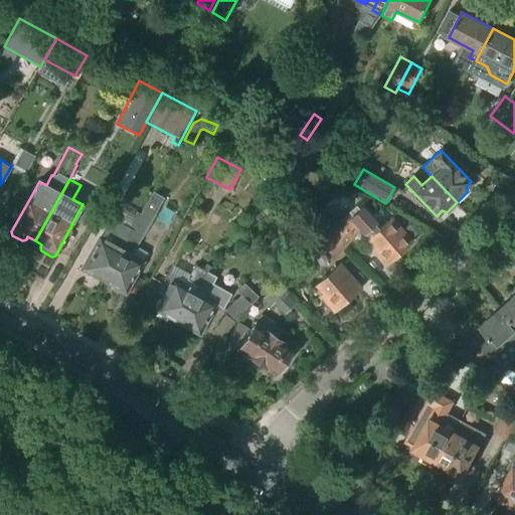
[(125,293),(143,264),(131,256),(165,199),(155,194),(135,227),(104,281),(125,293)]
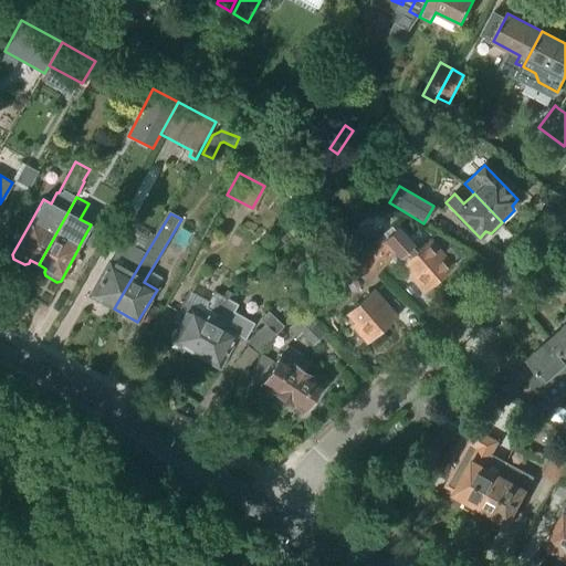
[(417,251),(397,228),(383,240),(379,237),(362,257),(378,272),(396,253),(404,262),(402,263),(415,276),(411,280),(423,293),(453,266),(430,240),(417,251)]
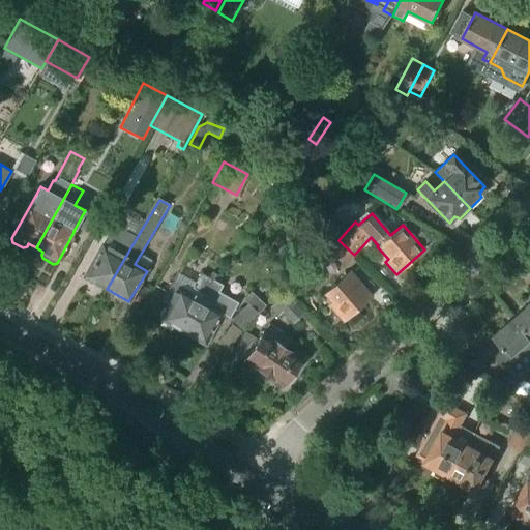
[(315,257),(339,232),(325,218),(301,243),(315,257)]
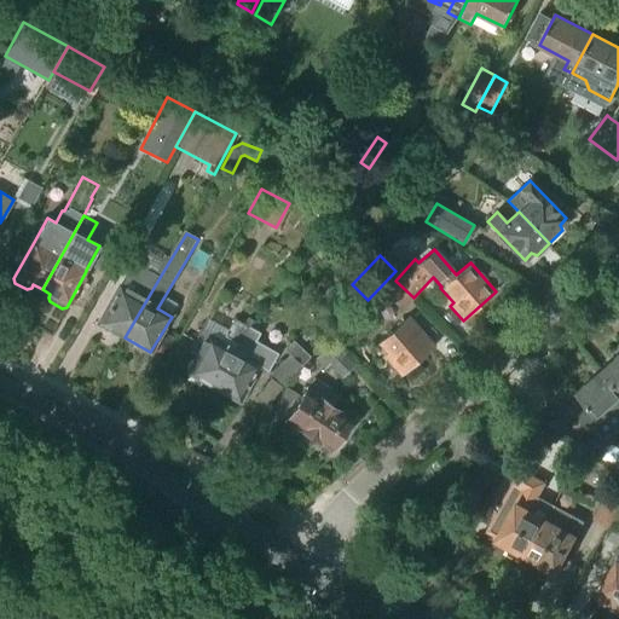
[(149,271),(136,264),(121,288),(100,323),(125,337),(162,273),(151,266),(149,271)]
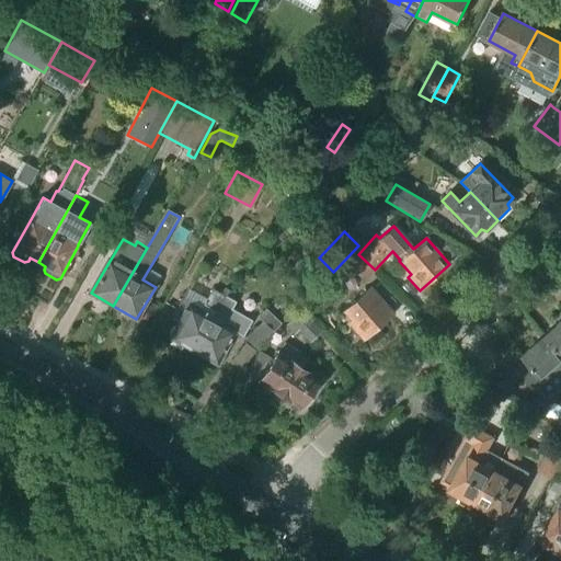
[(439,250),(447,260),(456,252),(448,242),(439,250)]
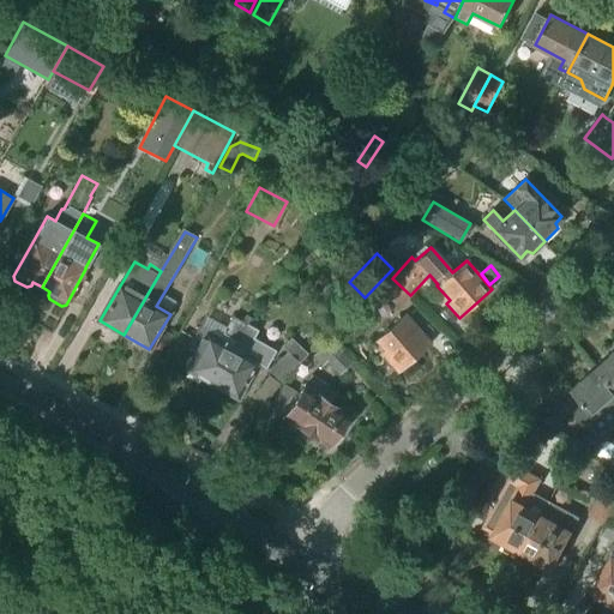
[(399,307),(410,295),(392,278),(380,290),(399,307)]
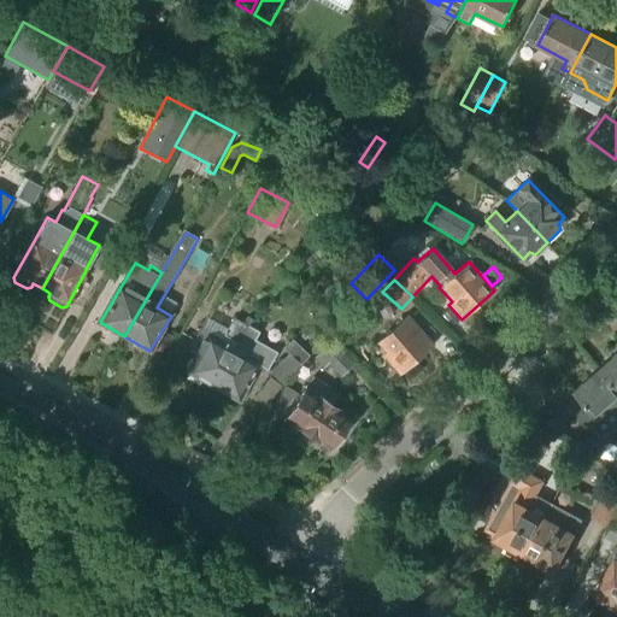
[(399,375),(433,345),(406,316),(377,341),(389,356),(386,359),(399,375)]
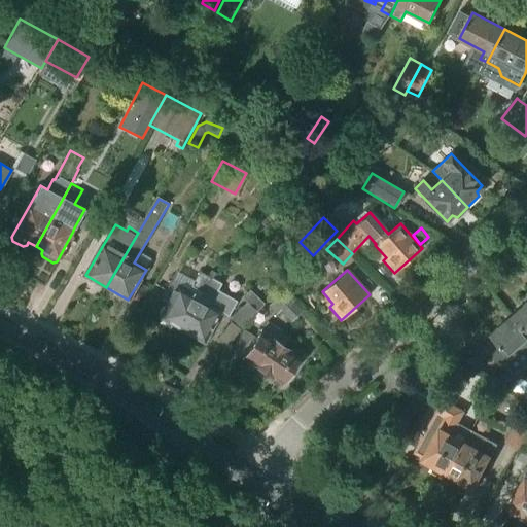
[(209,278),(213,273),(211,272),(208,277),(201,273),(189,293),(171,283),(162,300),(168,304),(161,318),(180,328),(209,278)]
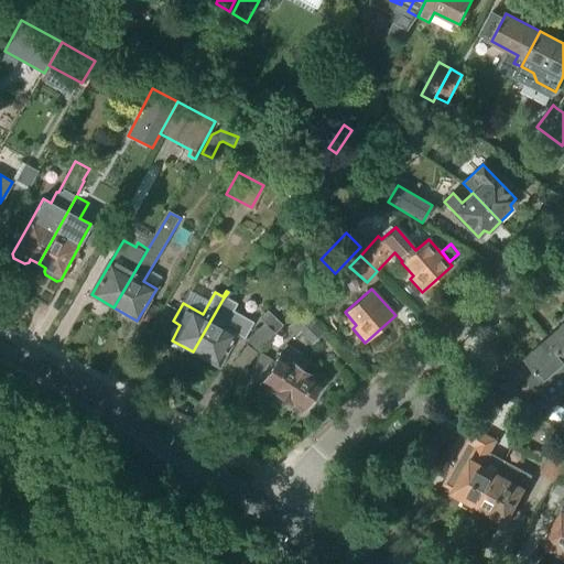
[(240,336),(243,329),(242,323),(229,316),(236,304),(226,299),(231,293),(228,292),(224,297),(193,351),(218,366),(236,334),(240,336)]
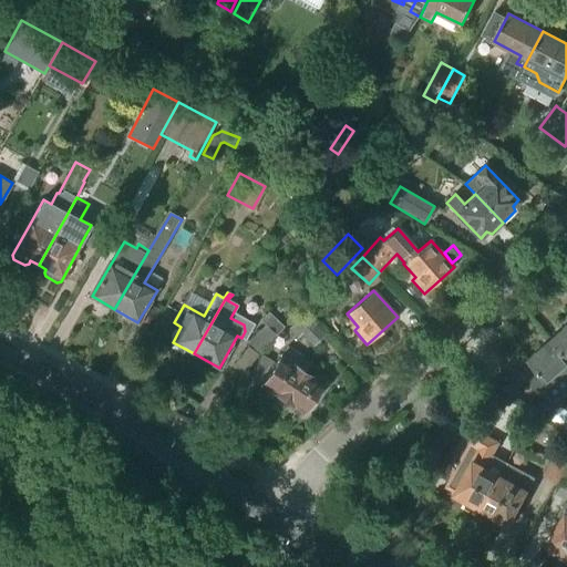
[(313,347),(326,334),(305,312),(287,330),(297,340),(301,336),(313,347)]
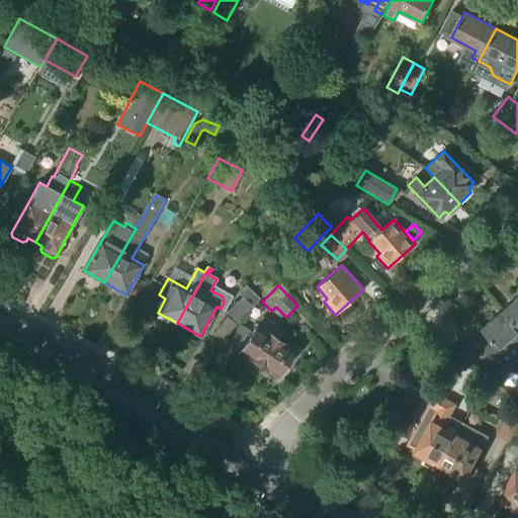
[(238,322),(260,299),(250,290),(229,314),(238,322)]
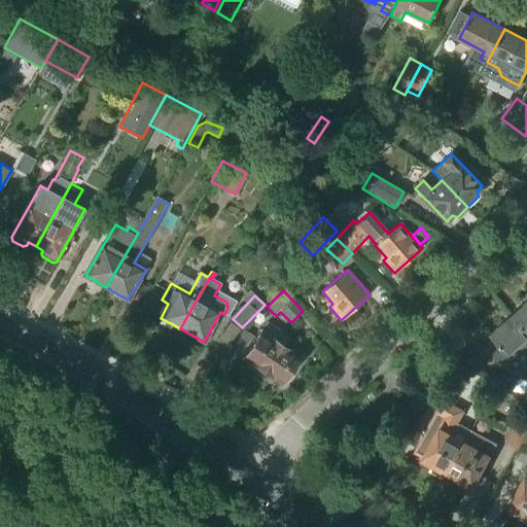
[(526,302),(513,315),(526,331),(526,302)]
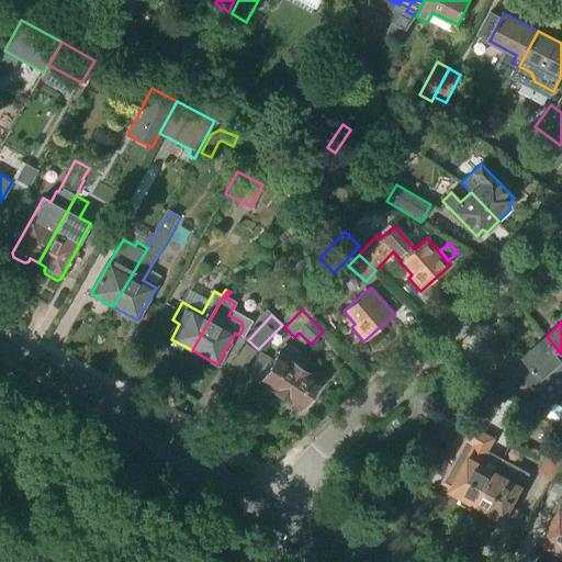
[(561,353),(547,336),(524,357),(534,368),(524,377),(536,390),(558,370),(561,374),(561,353)]
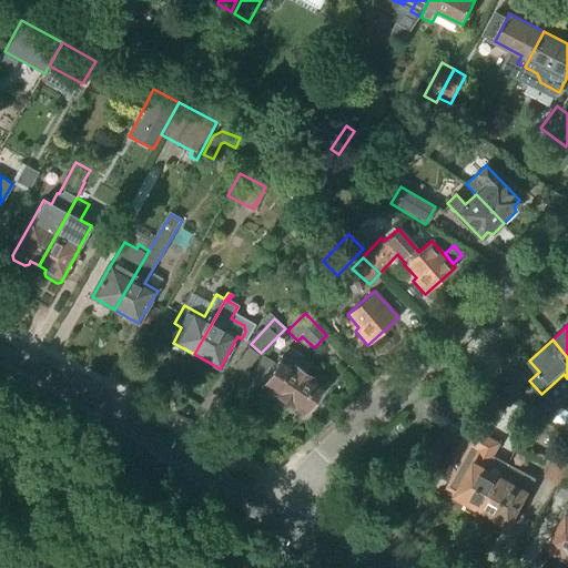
[(301,411),(307,409),(323,385),(305,373),(311,365),(287,350),(263,386),(301,411)]
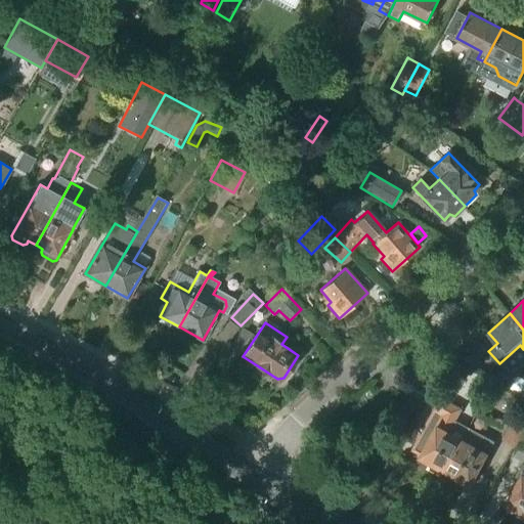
[(466,381),(470,372),(454,363),(449,372),(466,381)]
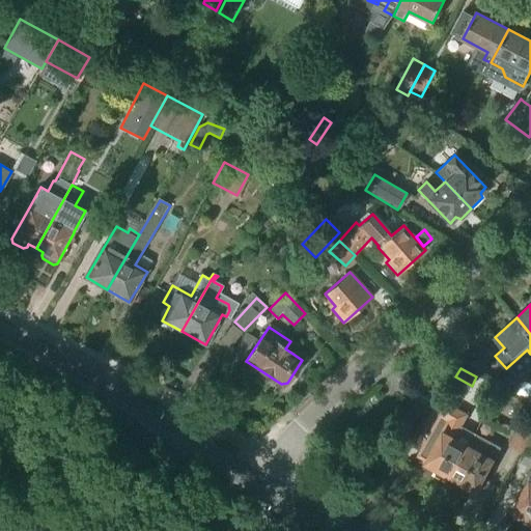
[(530,403),(530,385),(525,382),(516,395),(530,403)]
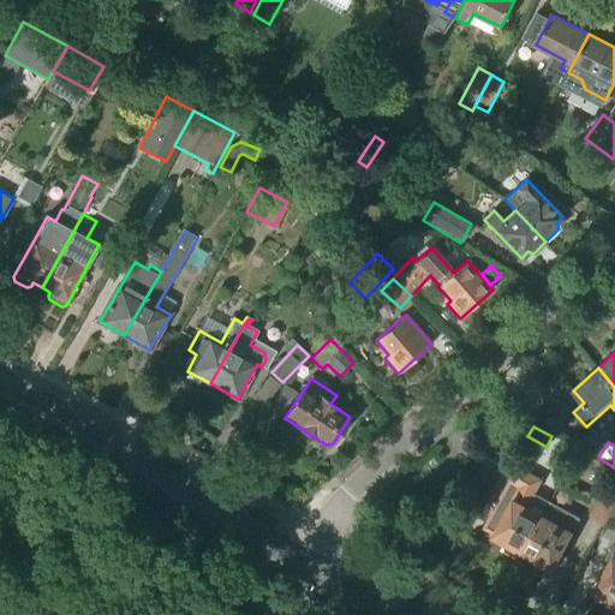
[(493,536),(521,551),(548,502),(533,494),(542,481),(518,467),(483,529),(494,535),(493,536)]
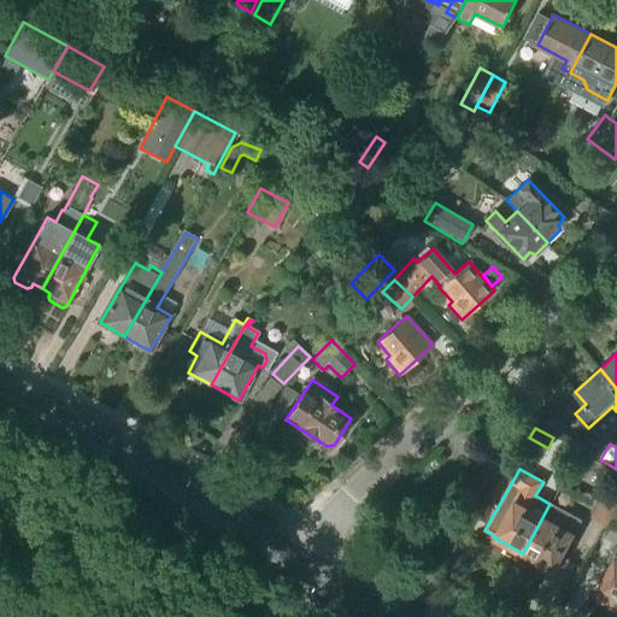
[(604,527),(616,503),(616,499),(604,493),(591,519),(604,527)]
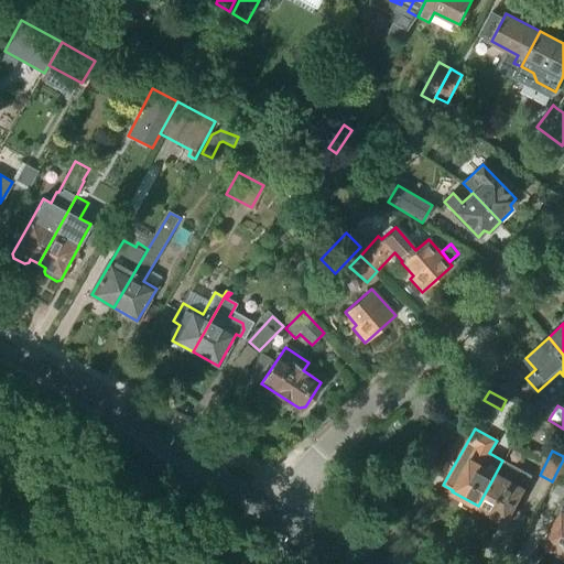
[(563,487),(563,459),(552,481),(563,487)]
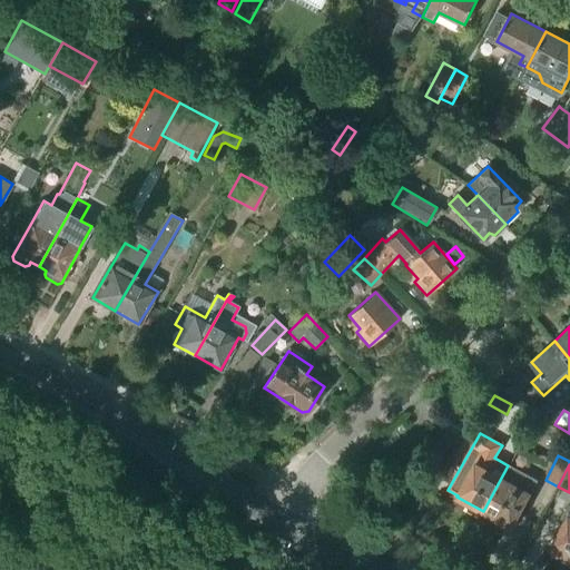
[(508,465),(483,511),(511,527),(537,481),(523,474),(508,465)]
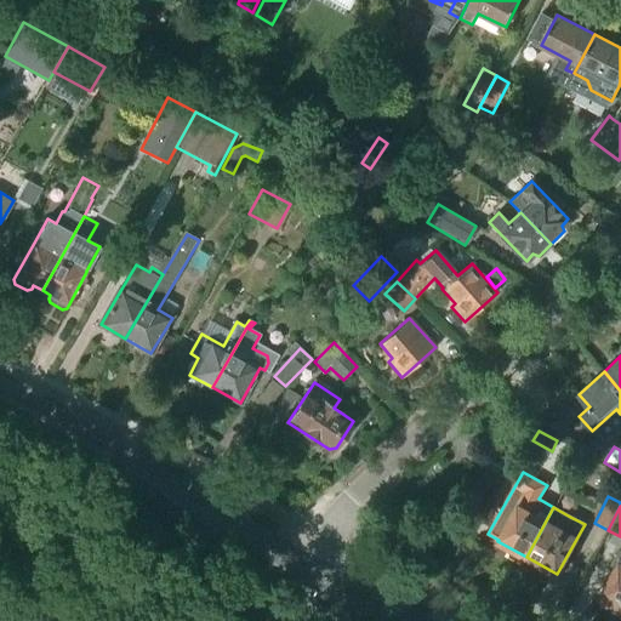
[(620,558),(599,598),(620,609),(620,558)]
